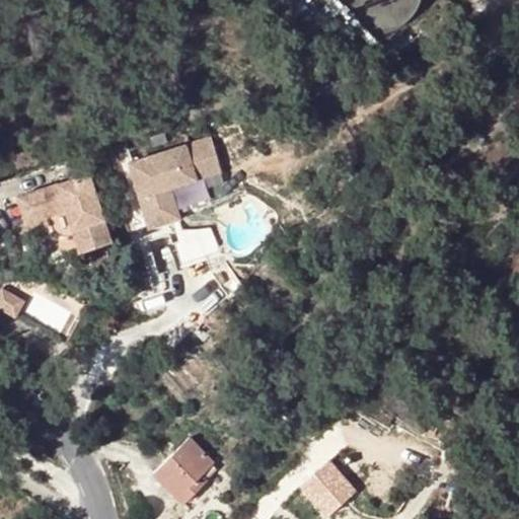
[(475,131),(470,139),(478,144),(484,136),(475,131)]
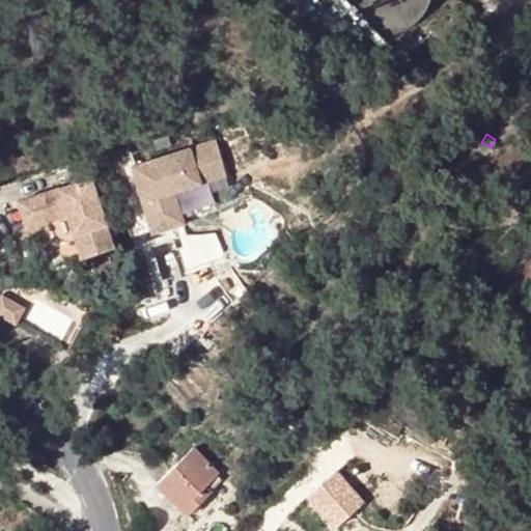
[(217,138),(132,164),(151,229),(185,221),(175,189),(227,173),(217,138)]
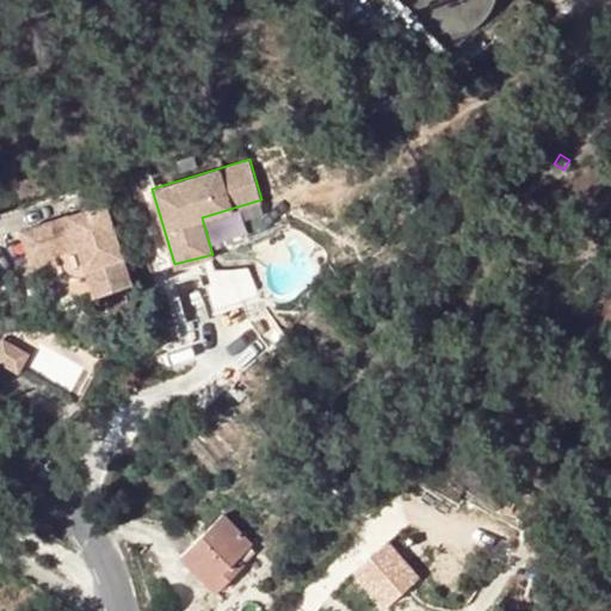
[(106,202),(20,227),(31,258),(78,244),(93,292),(131,279),(106,202)]
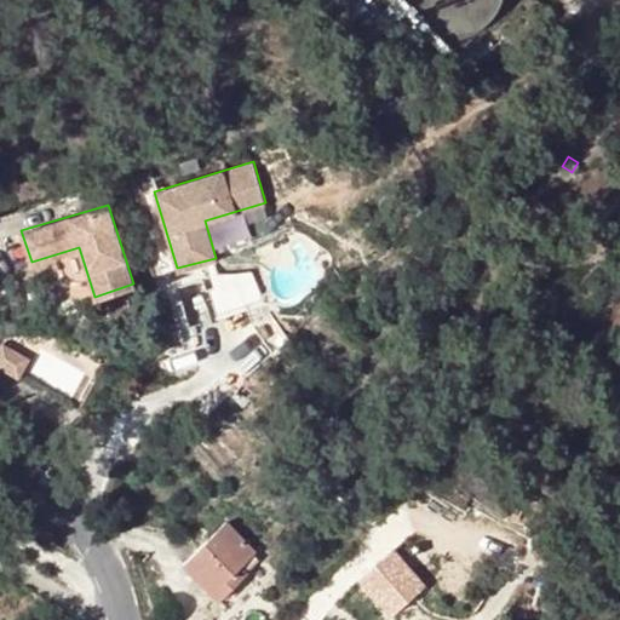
[(0,368),(13,377),(24,357),(3,344),(0,348),(0,368)]
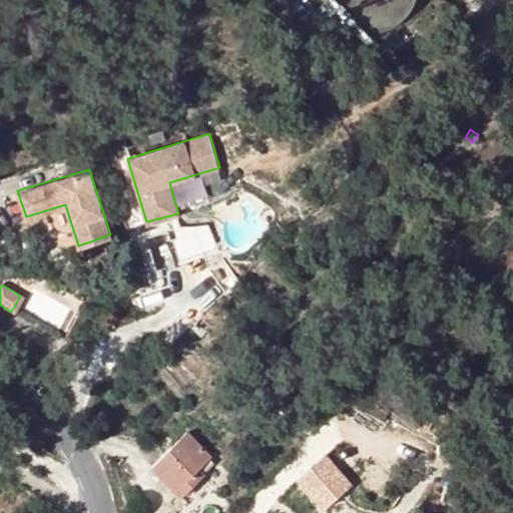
[(192,474),(198,468),(211,456),(187,431),(151,466),(180,498),(198,481),(192,474)]
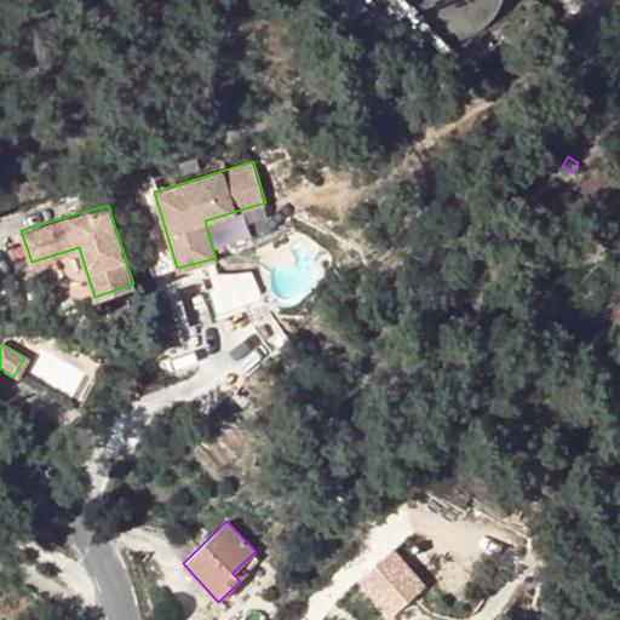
[(389,544),(348,577),(380,615),(420,583),(389,544)]
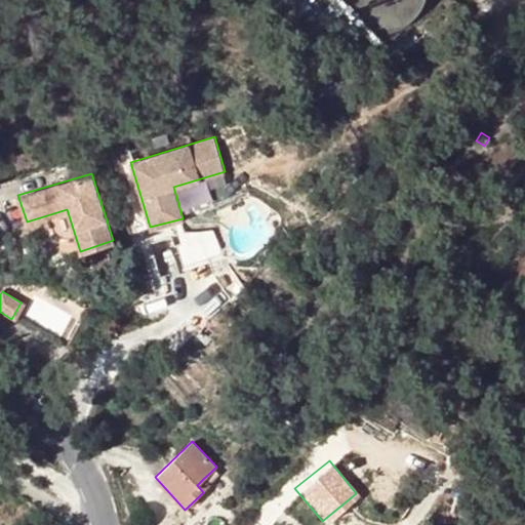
[(209,486),(203,479),(197,485),(203,492),(209,486)]
